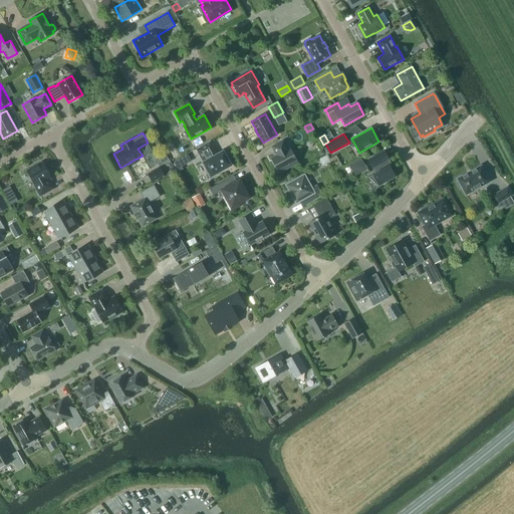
[(288,150),(283,141),(272,147),(275,152),(276,152),(278,156),(272,159),(279,172),(297,162),(290,149),(288,150)]
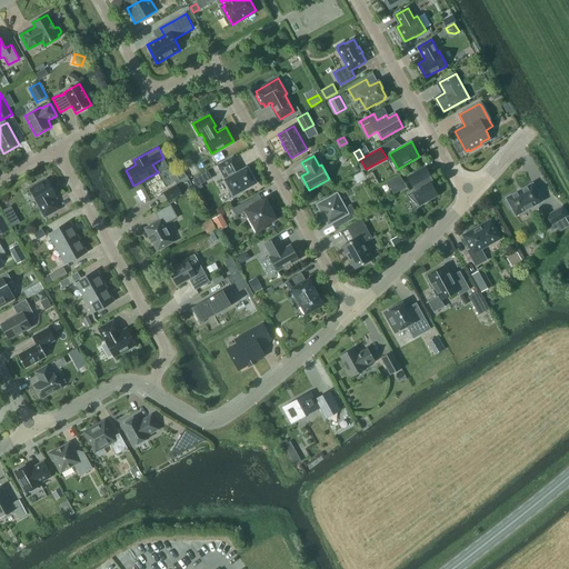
[(229,189),(228,190),(232,198),(240,193),(239,192),(257,183),(248,167),(239,171),(237,168),(239,168),(232,157),(218,166),(226,179),(225,180),(229,189)]
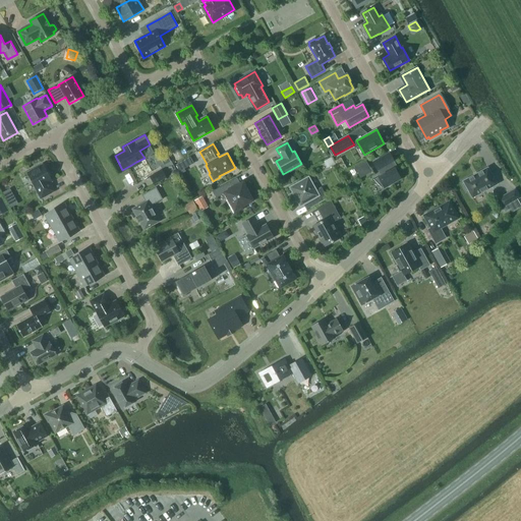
[(390,154),(373,162),(381,175),(374,179),(373,179),(382,187),(382,186),(384,185),(385,187),(401,178),(391,162),(394,161),(390,154)]
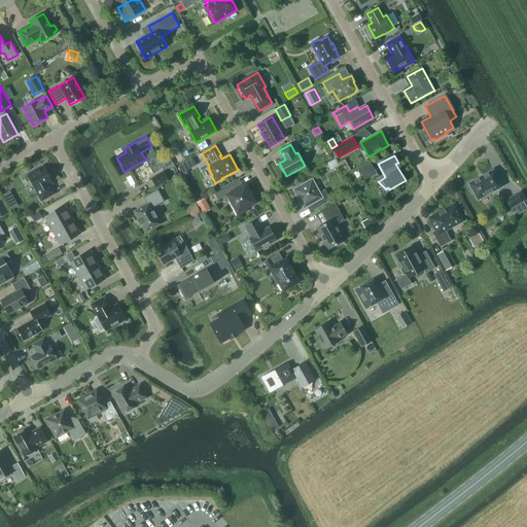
[(192,159),(178,167),(183,175),(187,173),(186,171),(186,170),(196,165),(192,159)]
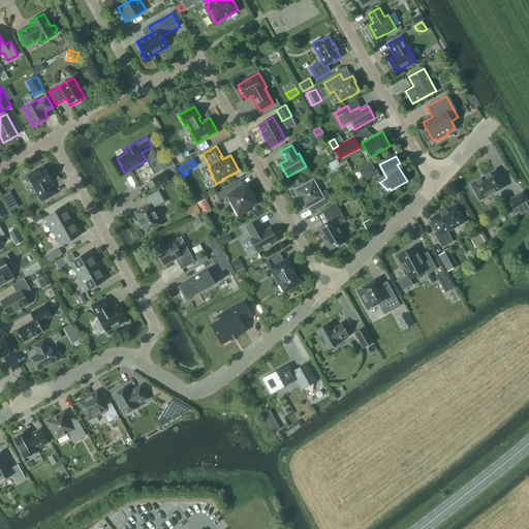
[(346,161),(341,164),(346,175),(352,172),(346,161)]
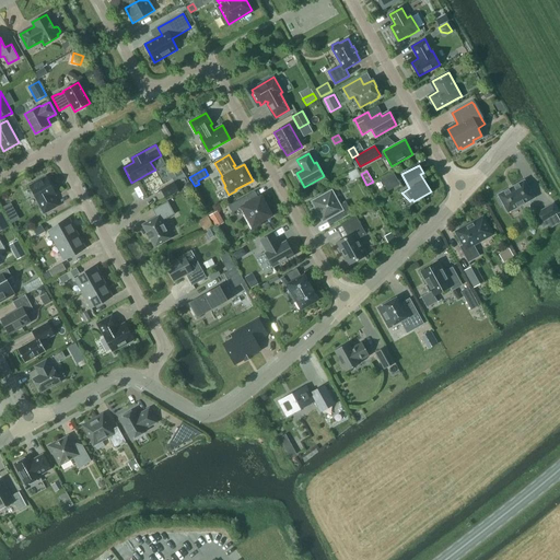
[(382,179),(385,186),(397,179),(394,174),(392,175),(391,174),(382,179)]
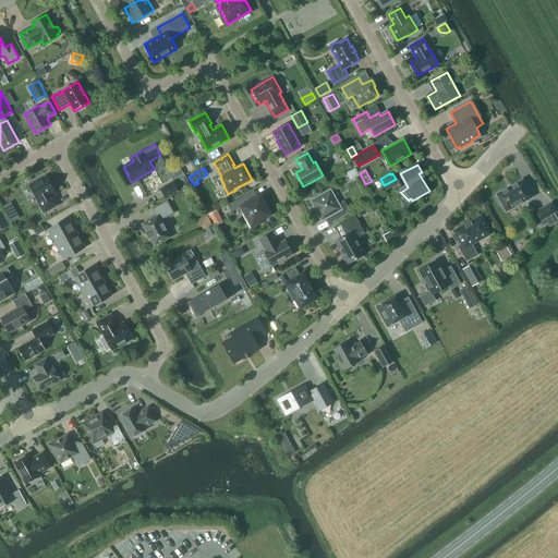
[(36,193),(41,202),(39,203),(45,213),(58,205),(53,195),(56,194),(46,176),(29,184),(35,194),(36,193)]
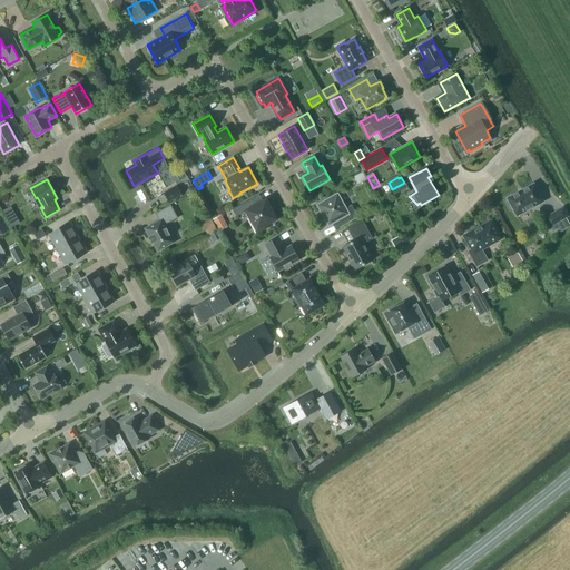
[(512,207),(517,216),(543,202),(533,184),(508,198),(509,200),(507,200),(511,208),(512,207)]
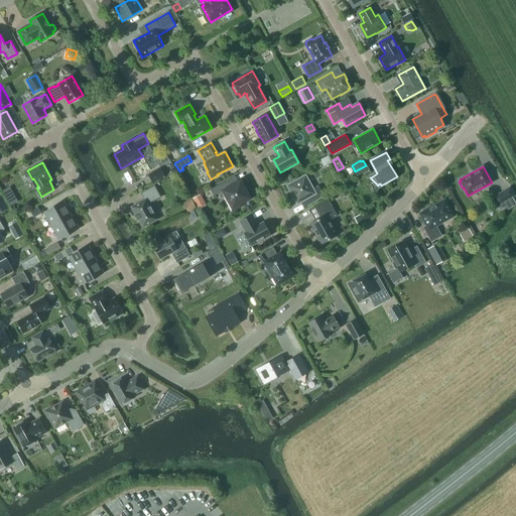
[(148,174),(152,183),(165,176),(160,168),(148,174)]
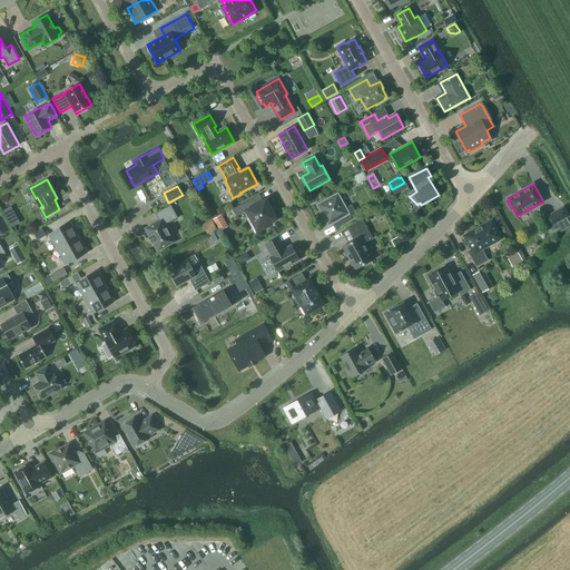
[(357,216),(352,206),(346,208),(337,194),(317,205),(328,225),(340,218),(343,225),(357,216)]
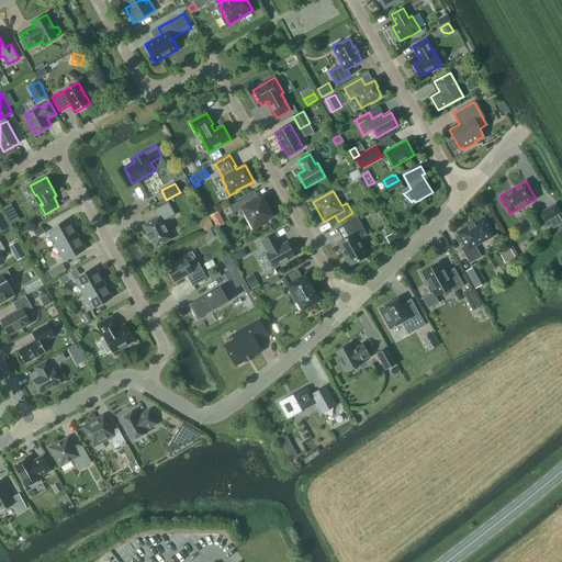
[(261,223),(272,216),(262,197),(253,202),(249,195),(229,206),(233,214),(243,209),(249,218),(247,221),(253,231),(262,225),(261,223)]
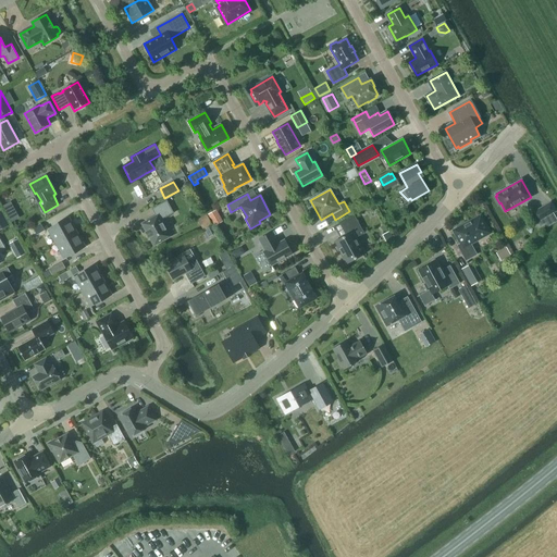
[(147,232),(146,232),(148,237),(149,237),(155,245),(170,236),(161,220),(173,212),(166,200),(152,209),(156,215),(141,223),(147,232)]
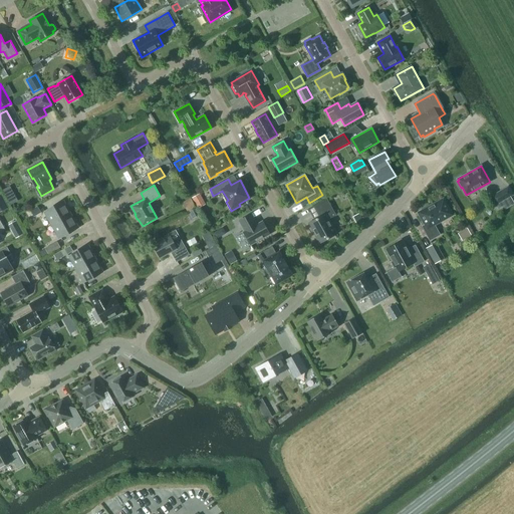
[(503,189),(491,196),(498,209),(503,206),(501,202),(508,198),(510,197),(513,195),(508,186),(503,189)]
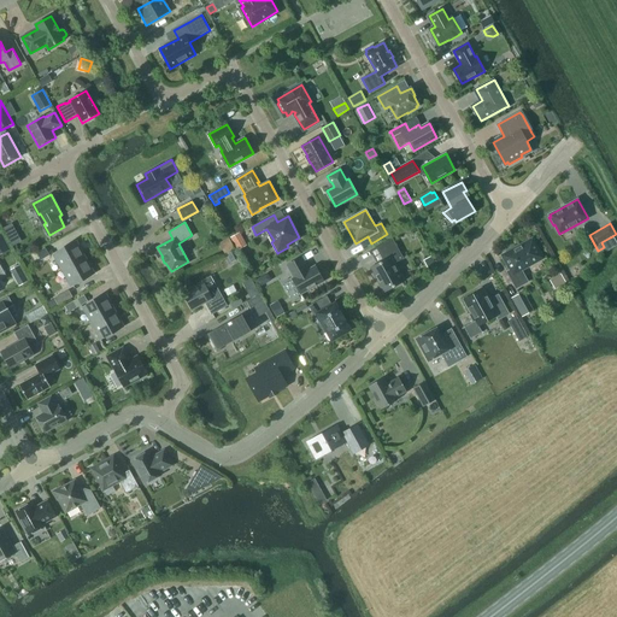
[(413,227),(405,230),(407,236),(416,231),(413,227)]
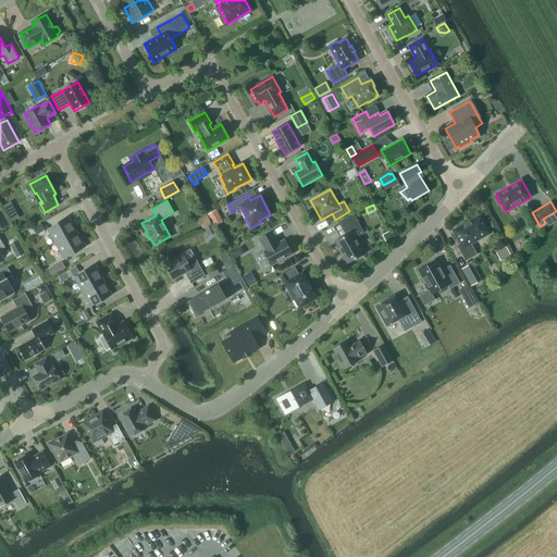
[(208,214),(211,220),(220,215),(217,209),(208,214)]
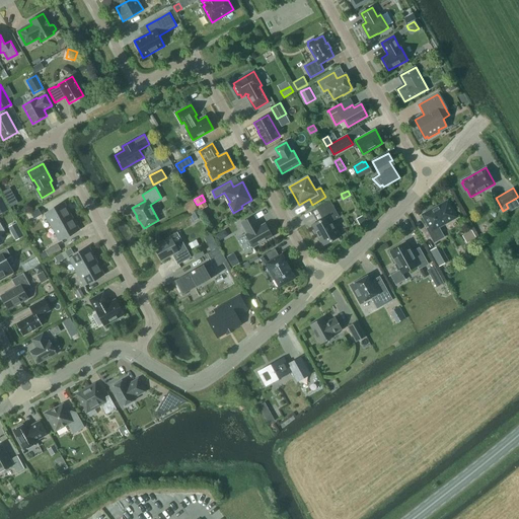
[(15,199),(8,203),(11,208),(18,204),(15,199)]
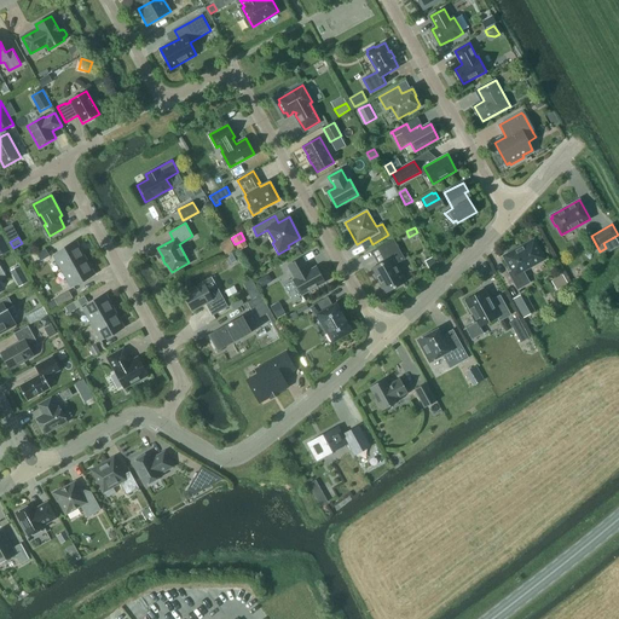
[(612,238),(603,243),(606,248),(608,252),(618,244),(614,237),(612,238)]
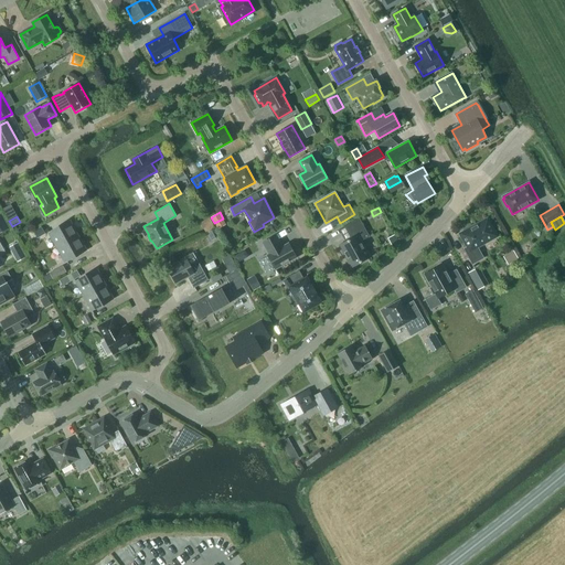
[(210,217),(201,223),(206,233),(215,227),(210,217)]
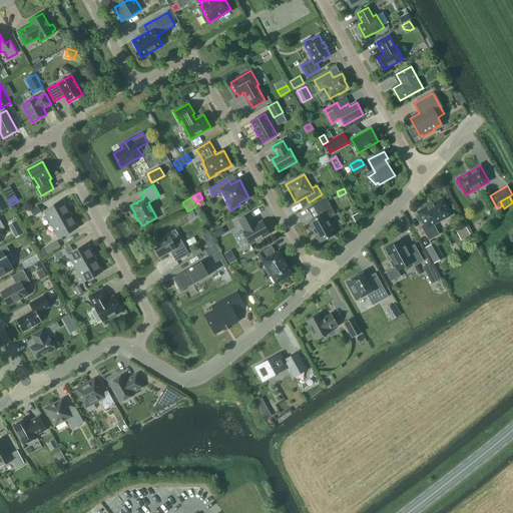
[(328,218),(335,214),(326,198),(314,205),(320,216),(308,222),(319,242),(336,233),(328,218)]
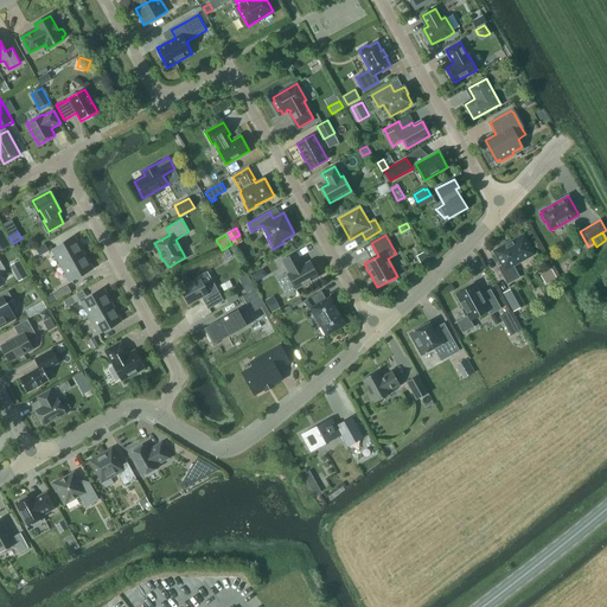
[(494,251),(503,266),(498,267),(508,283),(519,278),(513,266),(534,254),(524,235),(494,251)]
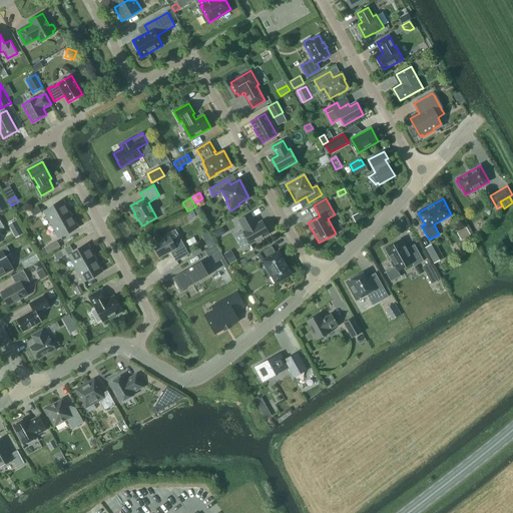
[(52,224),(71,213),(64,200),(44,211),(52,224)]
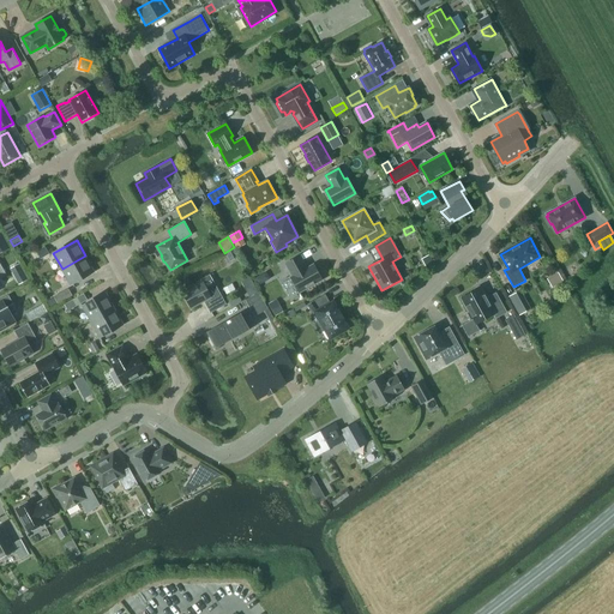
[(44,246),(36,251),(41,259),(49,254),(44,246)]
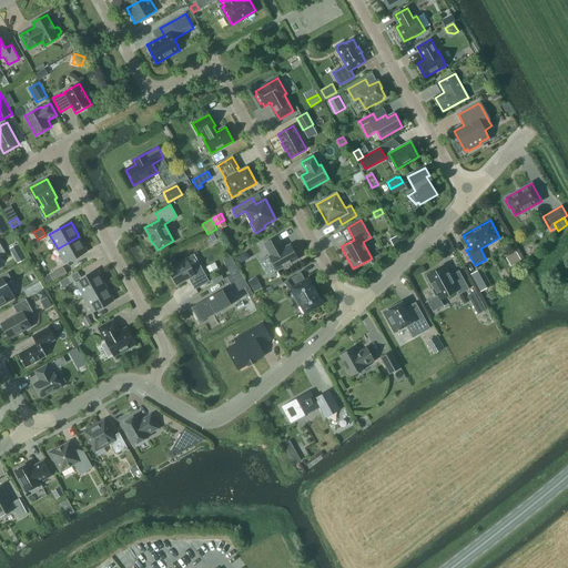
[(88,251),(79,236),(58,249),(66,263),(88,251)]
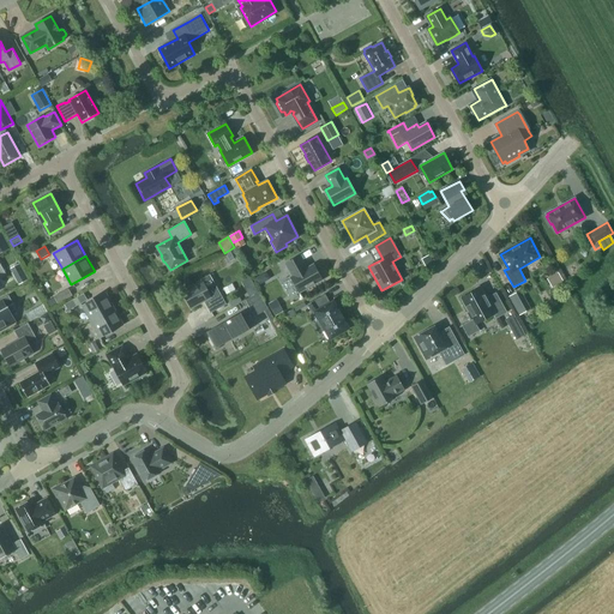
[(292,278),(282,283),(290,296),(299,292),(299,293),(323,280),(313,264),(306,269),(305,265),(300,256),(286,264),(293,276),(290,277),(292,278)]
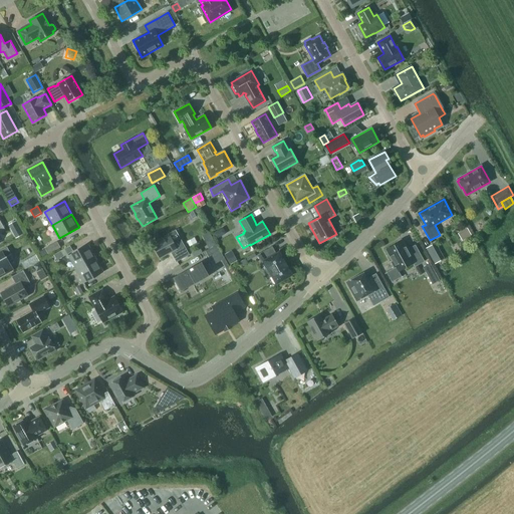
[(8,224),(16,238),(23,233),(16,220),(8,224)]
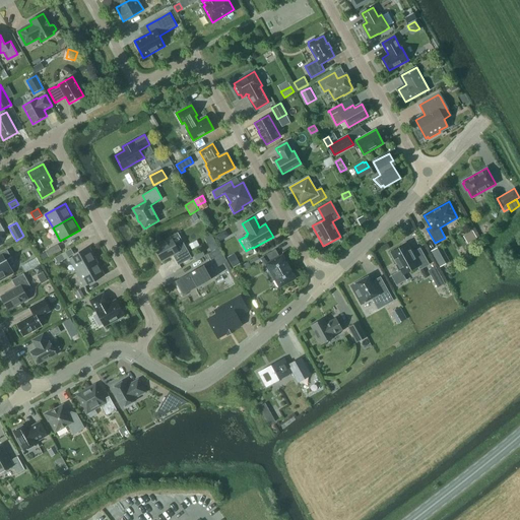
[(467,242),(476,237),(472,229),(463,234),(467,242)]
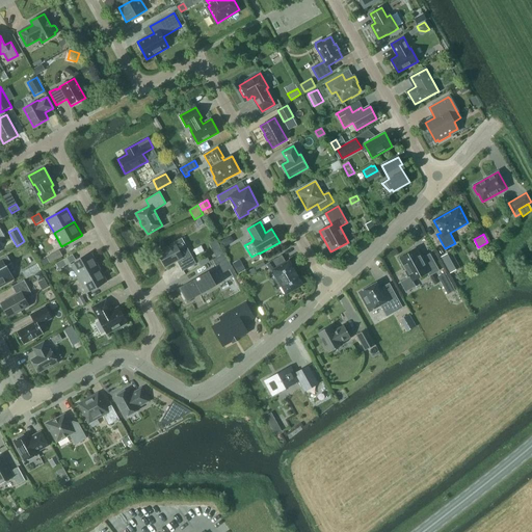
[(227,245),(235,241),(233,236),(223,239),(227,245)]
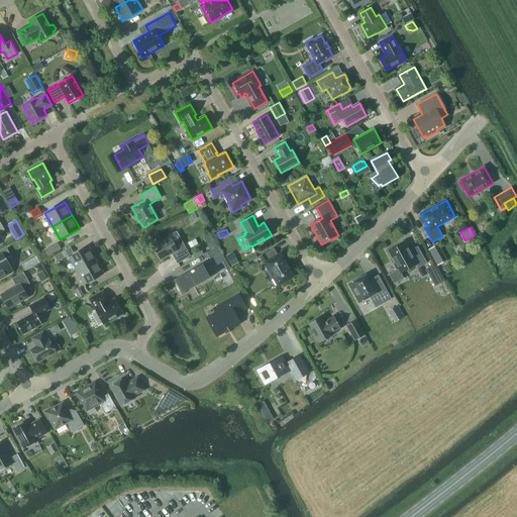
[(170,237),(153,246),(161,260),(172,253),(178,263),(190,255),(182,240),(177,231),(169,235),(170,237)]
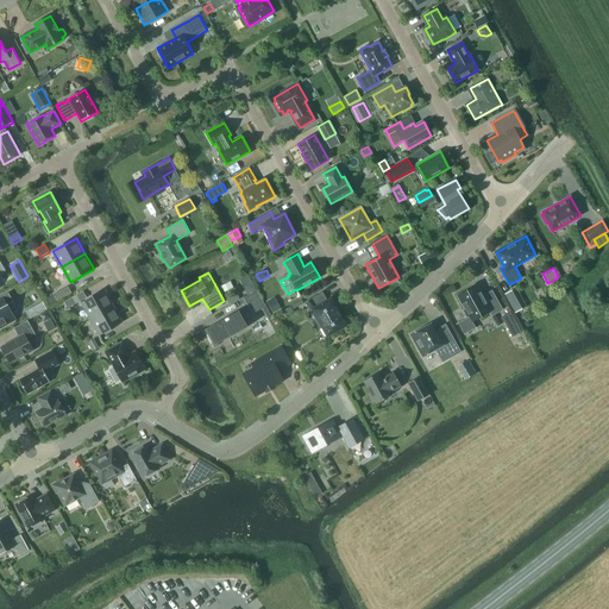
[(483,296),(477,286),(458,296),(465,309),(464,311),(468,318),(458,322),(464,334),(476,327),(472,321),(490,312),(493,314),(502,309),(491,292),(483,296)]
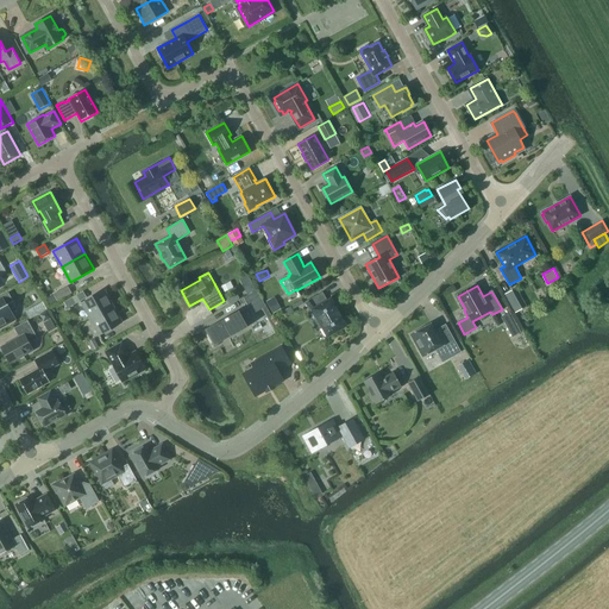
[(82,303),(90,319),(114,306),(106,290),(82,303)]
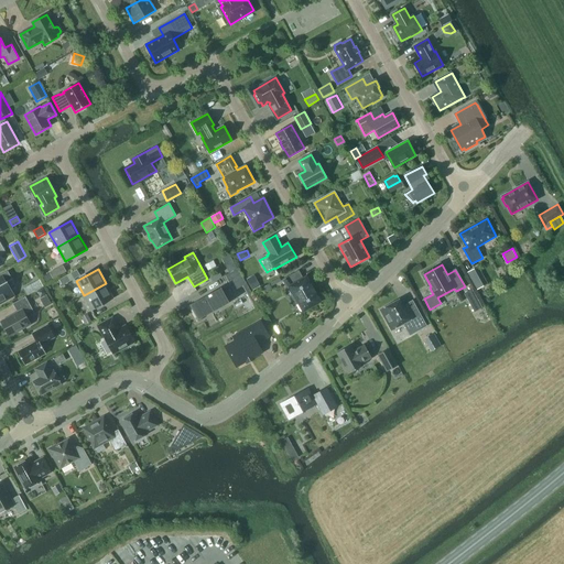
[(238,269),(225,275),(234,291),(247,283),(238,269)]
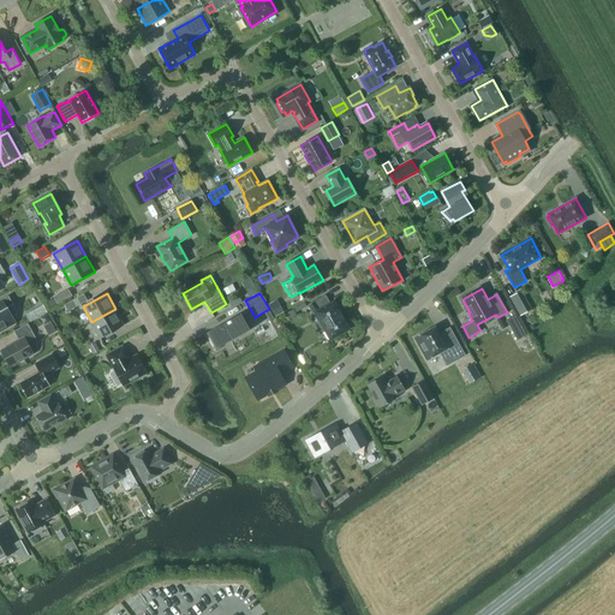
[(312,315),(316,312),(321,321),(318,322),(323,330),(326,329),(330,339),(348,328),(344,320),(345,320),(340,311),(339,311),(334,303),(330,304),(326,294),(308,304),(312,315)]
